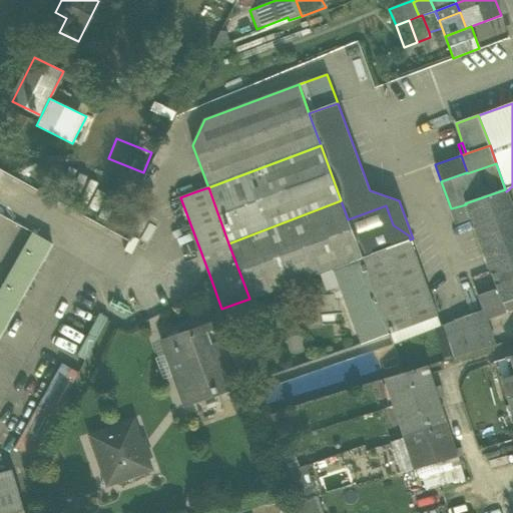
[(465,203),(466,204),(471,218),(498,291),(478,298),(484,310),(503,303),(512,299),(512,209),(506,191),(505,189),(465,203)]
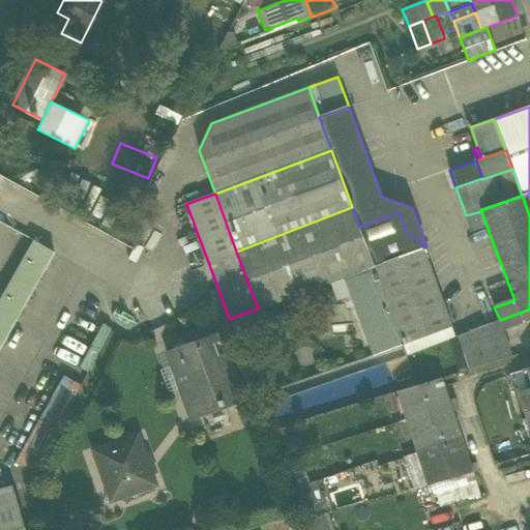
[(359,227),(352,207),(236,252),(258,308),(330,283),(347,276),(373,267),(366,247),(359,227)]
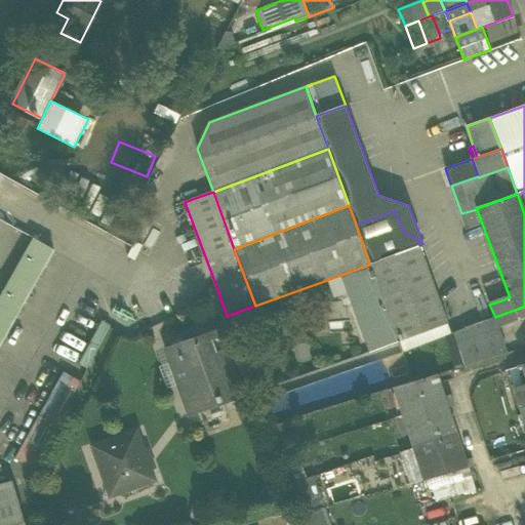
[(467,229),(482,224),(477,209),(461,213),(467,229)]
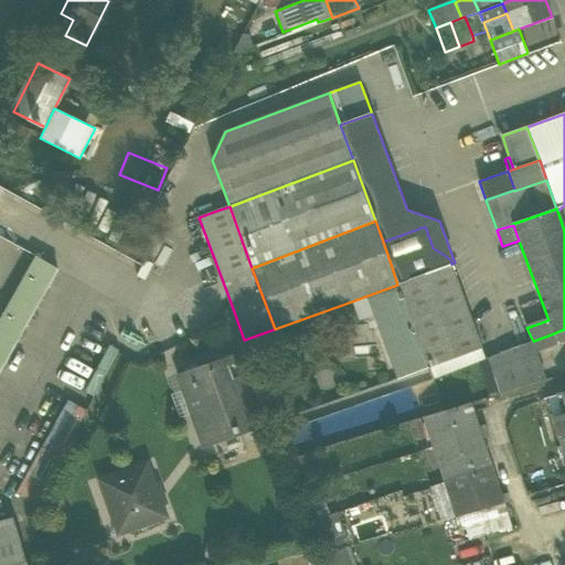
[(383,242),(391,264),(434,248),(433,247),(425,226),(383,242)]
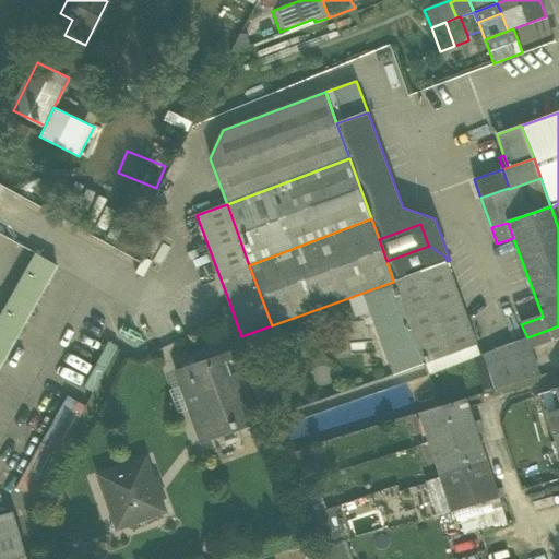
[(445,257),(429,246),(387,261),(393,282),(447,261),(445,257)]
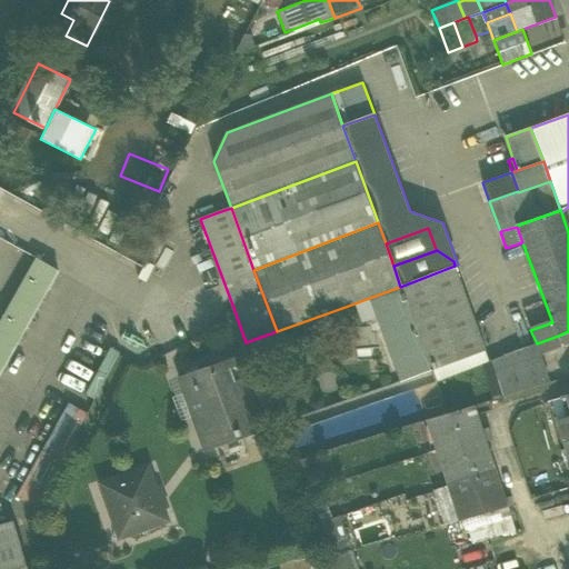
[(0,322),(0,375),(59,271),(37,258),(0,322)]
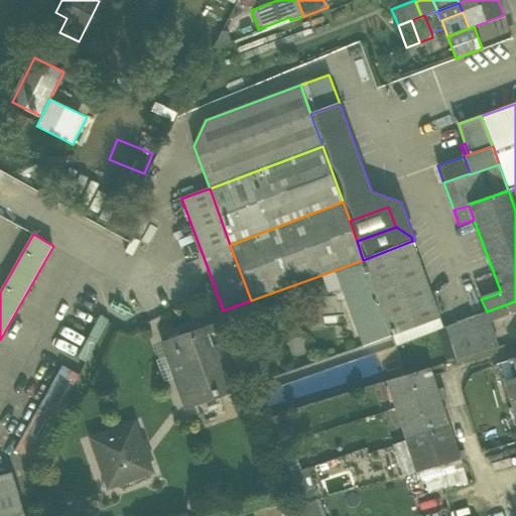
[(412,241),(363,260),(392,336),(439,318),(412,241)]
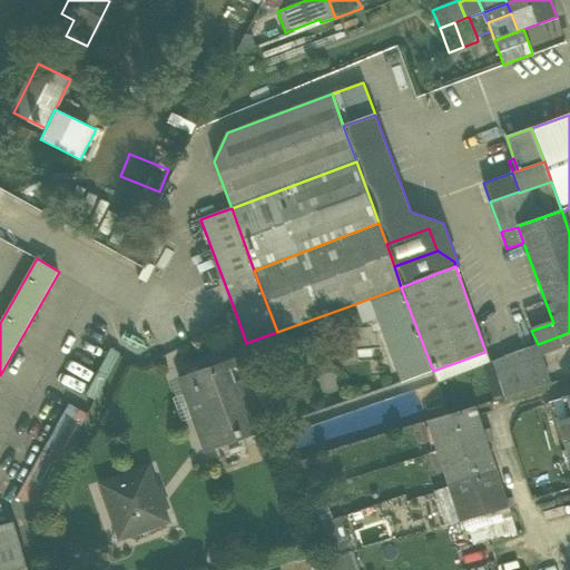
[(403,382),(433,371),(401,287),(373,297),(380,317),(403,382)]
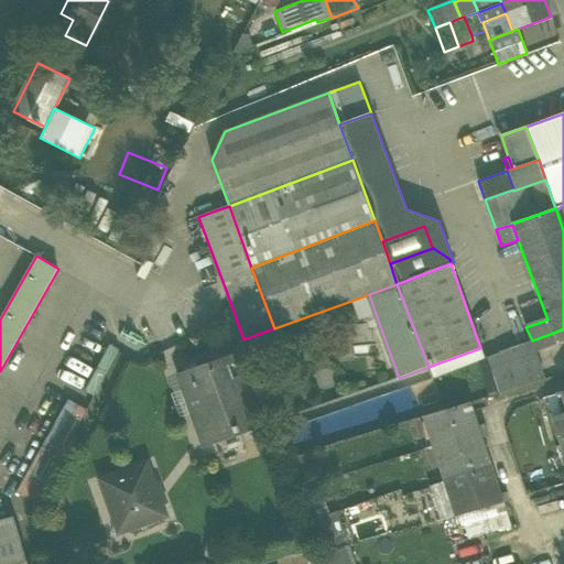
[(369,294),(351,301),(359,321),(376,314),(369,294)]
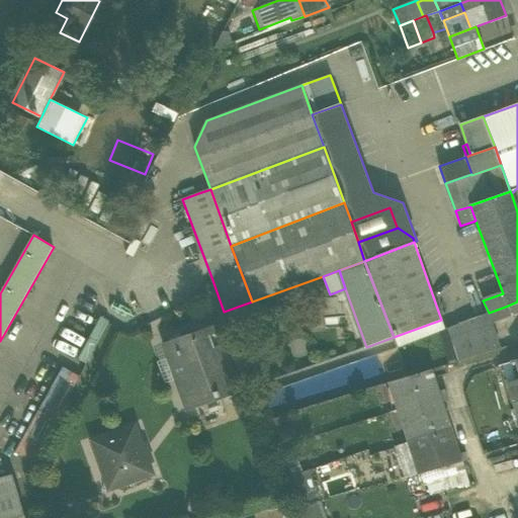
[(458,324),(450,327),(460,359),(500,347),(491,321),(517,312),(517,311),(517,301),(508,306),(489,313),(458,323),(458,324)]
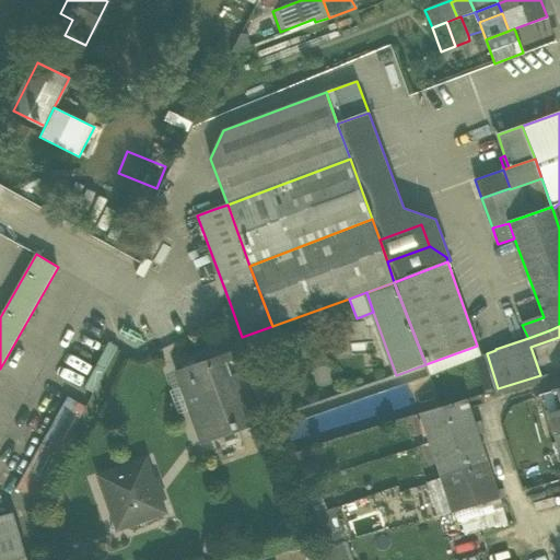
[(108,341),(83,388),(94,394),(119,348),(108,341)]
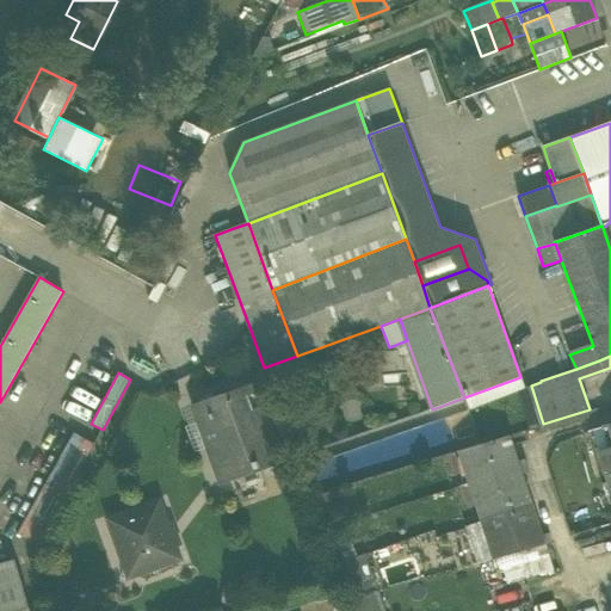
[(520,377),(464,397),(468,409),(524,390),(525,390),(520,377)]
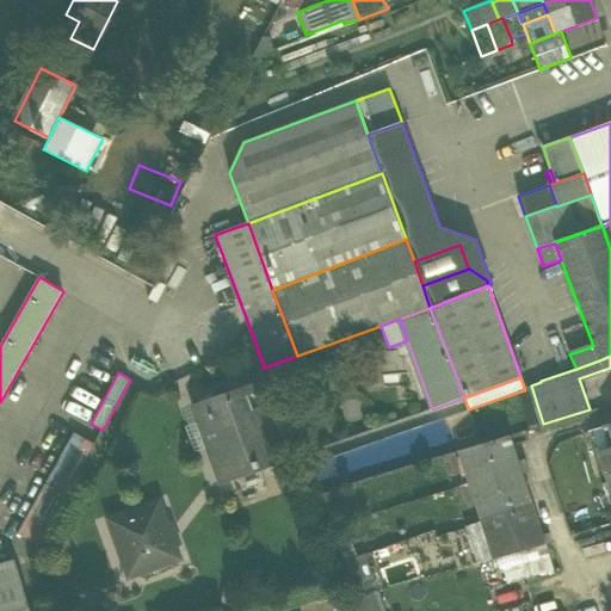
[(254,469),(284,458),(266,408),(264,409),(257,388),(258,388),(257,384),(195,407),(195,408),(199,407),(213,442),(208,444),(209,446),(221,481),(242,474),(238,461),(250,457),(254,469)]
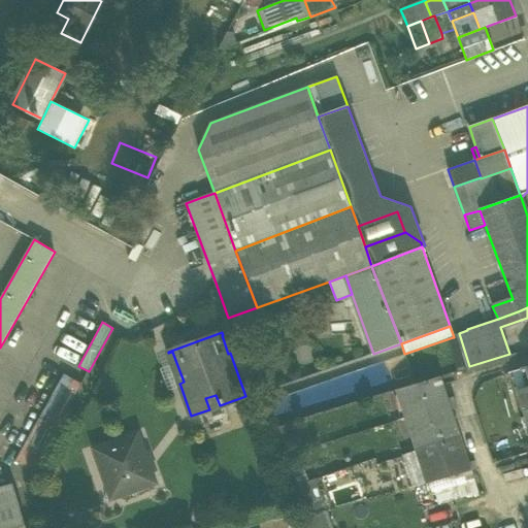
[(240,350),(230,353),(245,396),(256,393),(240,350)]
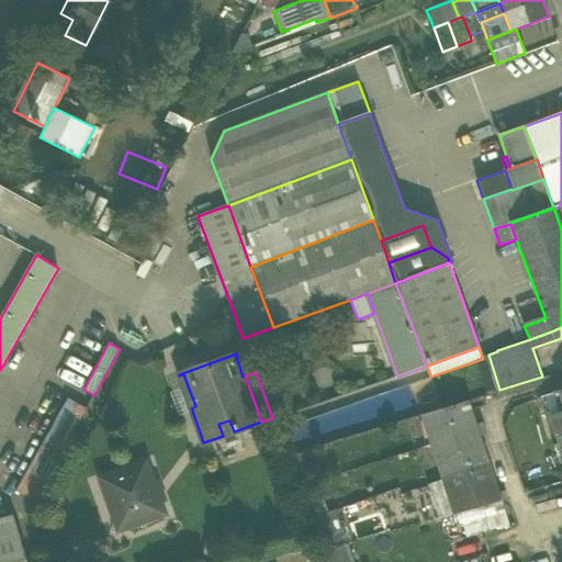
[(183,374),(179,375),(183,388),(170,392),(179,415),(192,411),(191,408),(195,406),(183,374)]
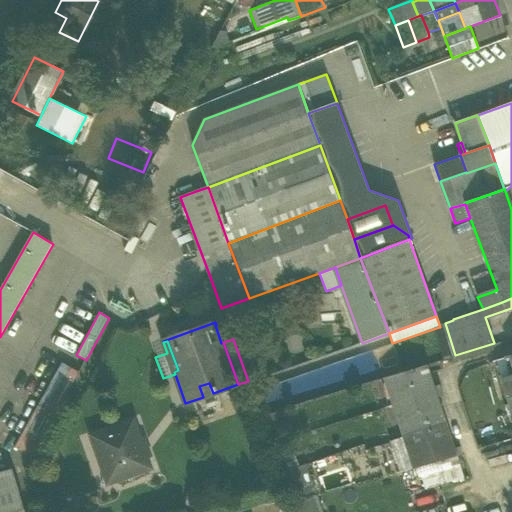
[(511,375),(501,378),(511,418),(511,417),(511,354),(511,355),(511,360),(511,375)]
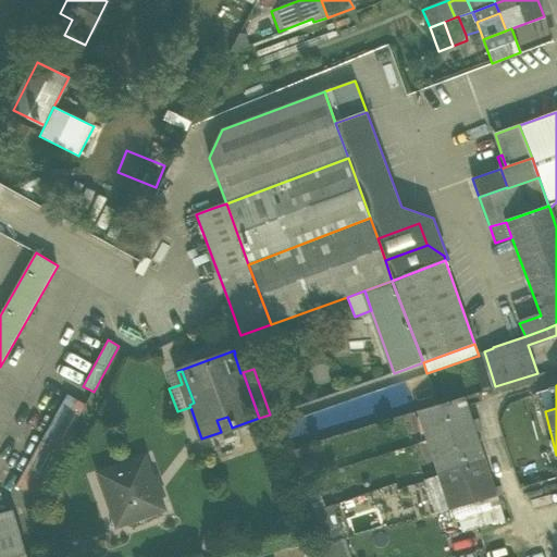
[(66,394),(40,441),(50,445),(76,399),(66,394)]
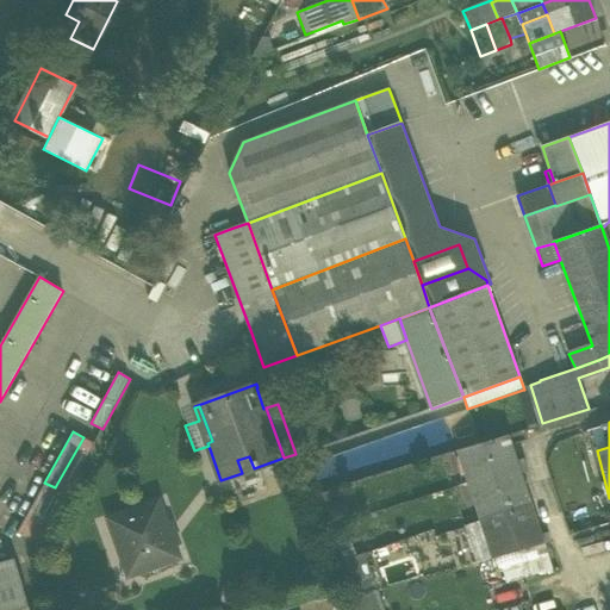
[(479,518),(491,556),(499,554),(543,541),(551,539),(547,529),(539,533),(521,473),(528,470),(524,458),(516,460),(508,435),(458,450),(479,518)]
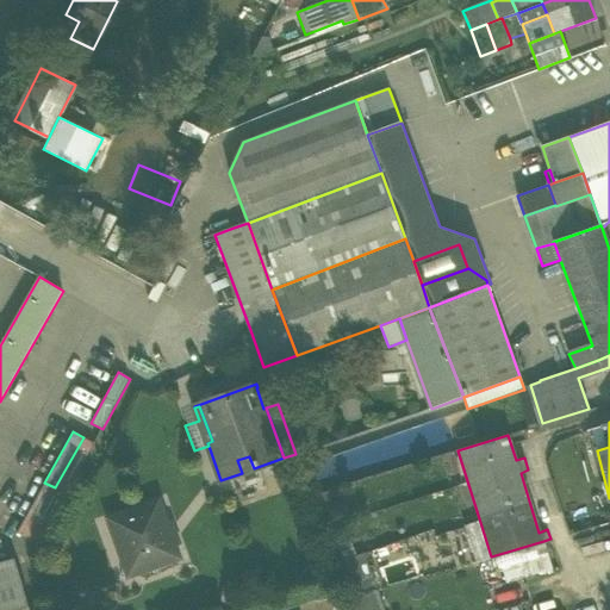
[(83,437),(55,487),(66,493),(94,443),(83,437)]
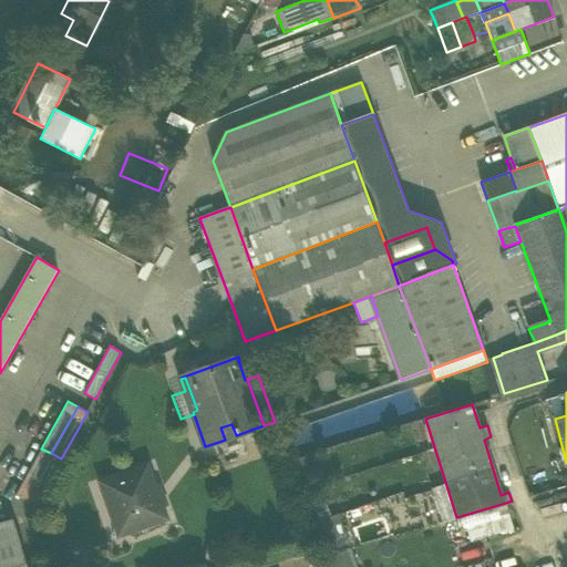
[(220,428),(225,440),(236,435),(232,424),(220,428)]
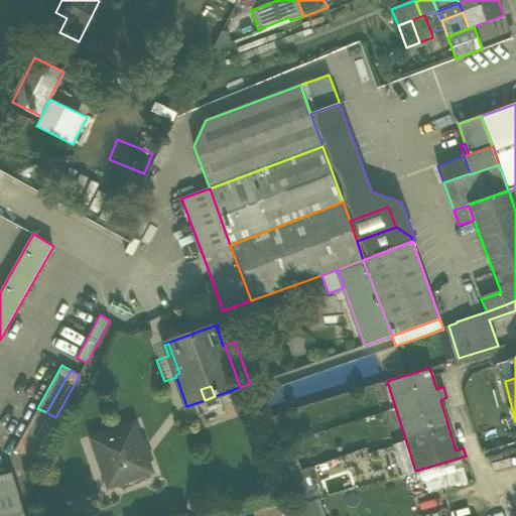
[(22,456),(46,412),(37,408),(13,450),(22,456)]
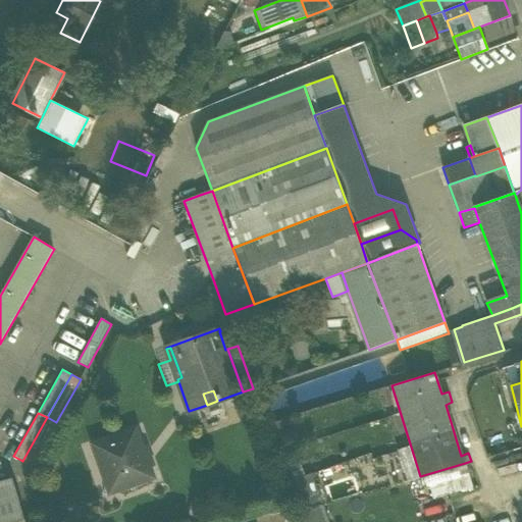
[(32,466),(56,422),(47,417),(22,461),(32,466)]
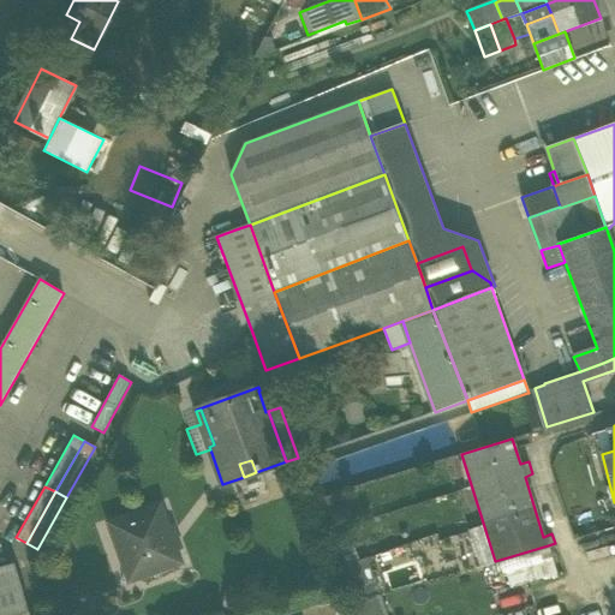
[(112,524),(131,578),(178,561),(159,507),(112,524)]
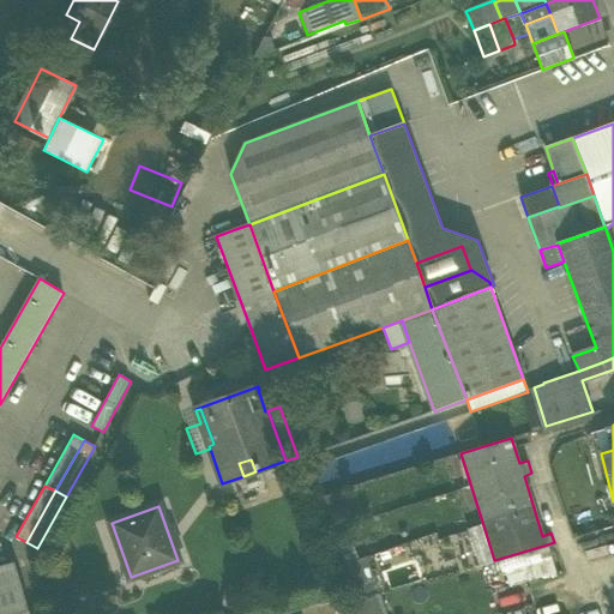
[(476,566),(494,560),(482,522),(464,528),(476,566)]
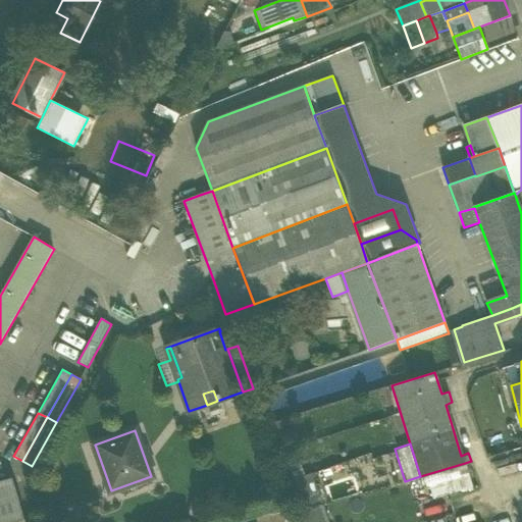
[(473,486),(465,463),(427,474),(435,498),(473,486)]
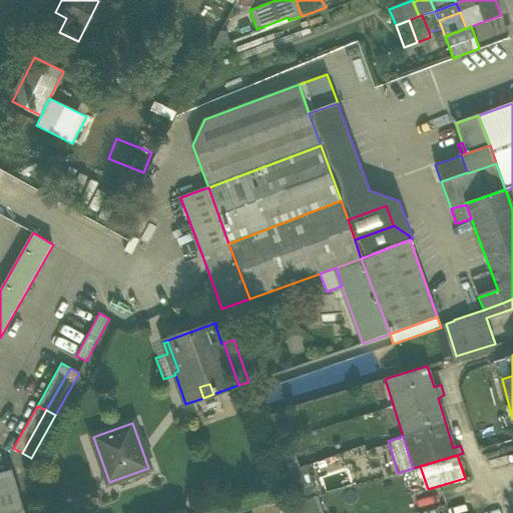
[(24,512),(12,471),(0,474),(0,512),(24,512)]
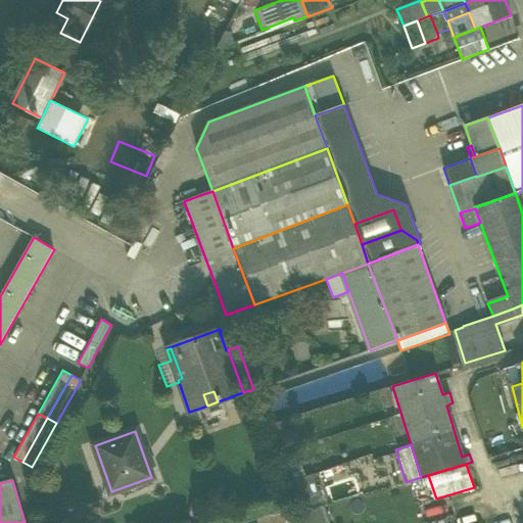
[(293,507),(298,522),(322,522),(314,501),(293,507)]
